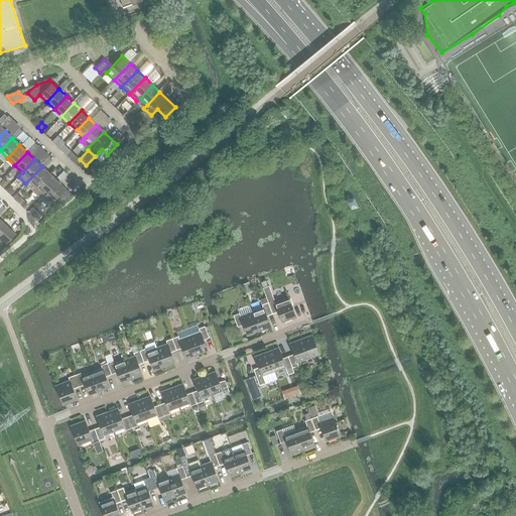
[(33,190),(49,173),(42,166),(25,183),(33,190)]
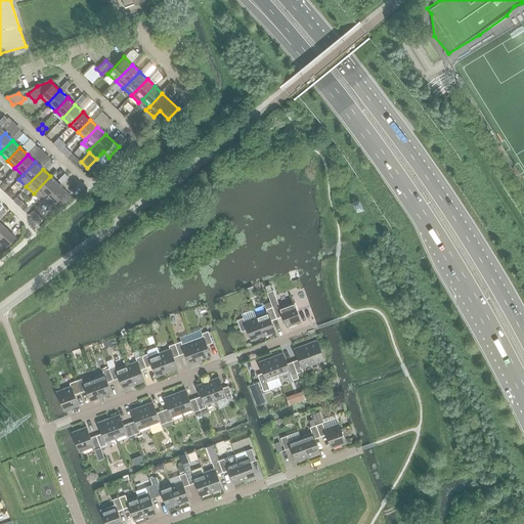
[(45,197),(57,183),(50,176),(34,193),(41,201),(45,197)]
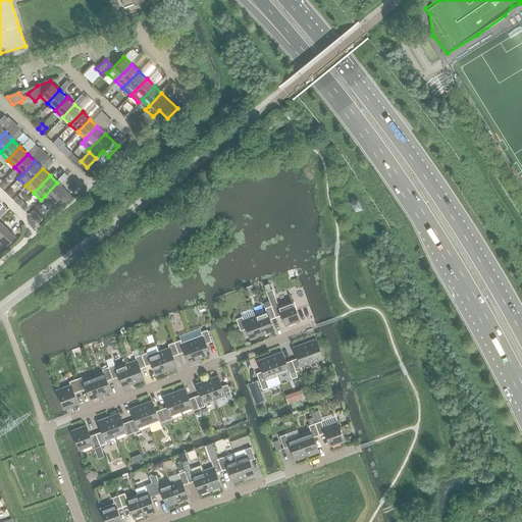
[(54,213),(61,206),(70,196),(65,191),(57,183),(45,196),(41,200),(54,213)]
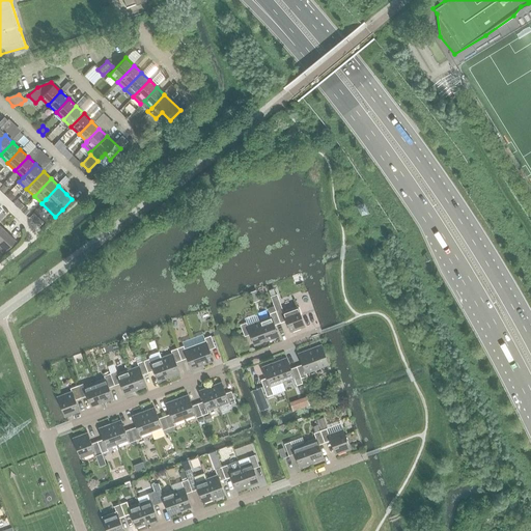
[(18,200),(14,203),(20,210),(24,206),(18,200)]
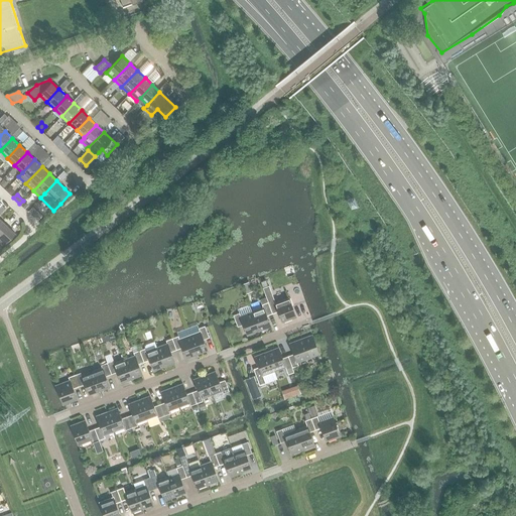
[(14,234),(0,220),(0,239),(4,244),(14,234)]
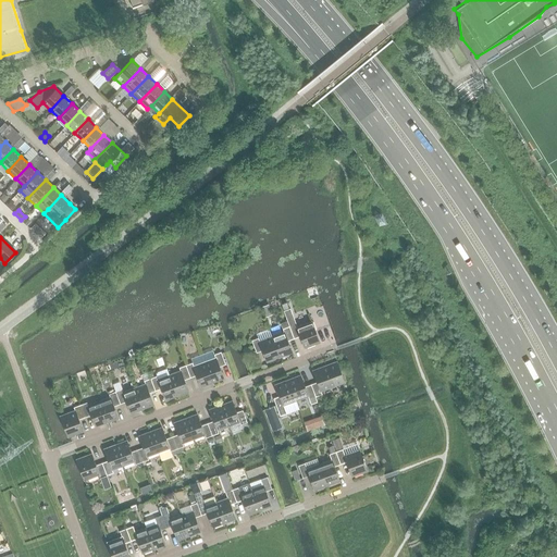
[(268,305),(261,308),(264,316),(271,313),(268,305)]
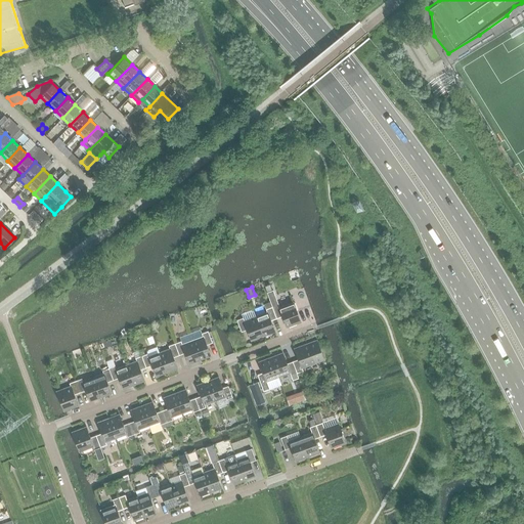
[(271,307),(275,318),(281,316),(286,328),(300,322),(293,302),(278,308),(277,305),(272,291),(266,293),(271,307)]
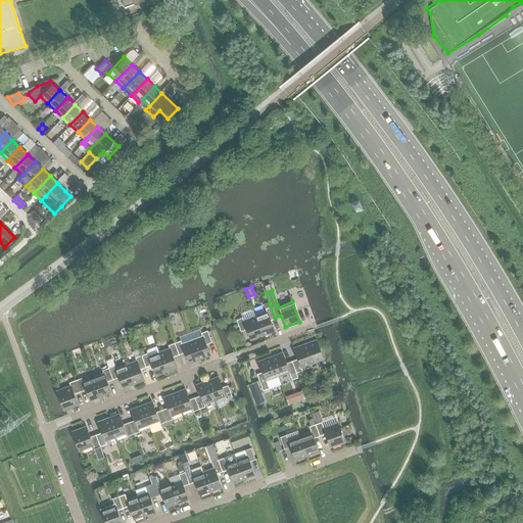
[(266,312),(254,316),(262,336),(274,331),(270,321),(275,318),(271,306),(265,308),(266,312)]
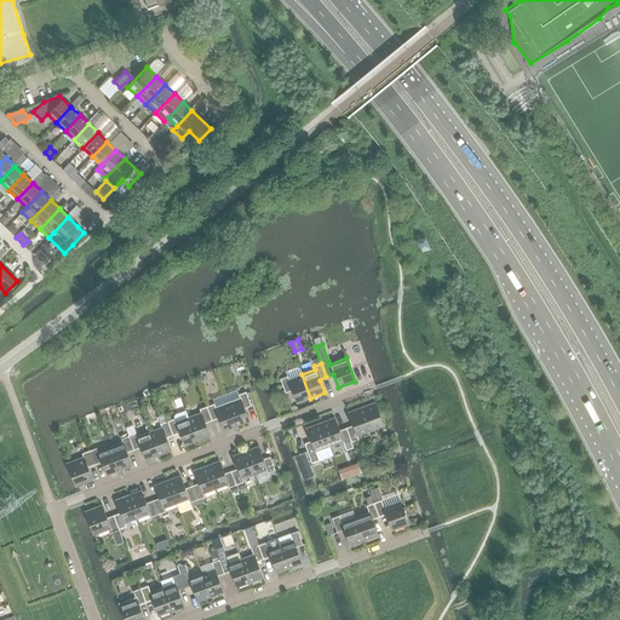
[(287,377),(280,379),(285,394),(291,390),(296,403),(310,399),(302,374),(288,380),(287,377)]
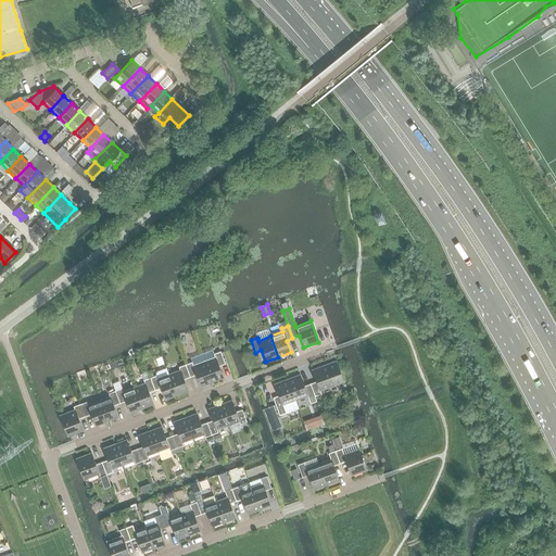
[(203,362),(211,382),(223,378),(218,366),(225,364),(219,352),(213,354),(214,357),(203,362)]
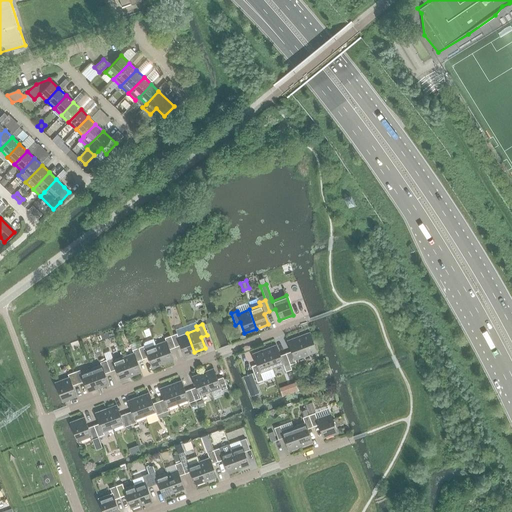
[(291,351),(285,353),(289,365),(295,363),(294,360),(316,352),(309,332),(287,341),(291,351)]
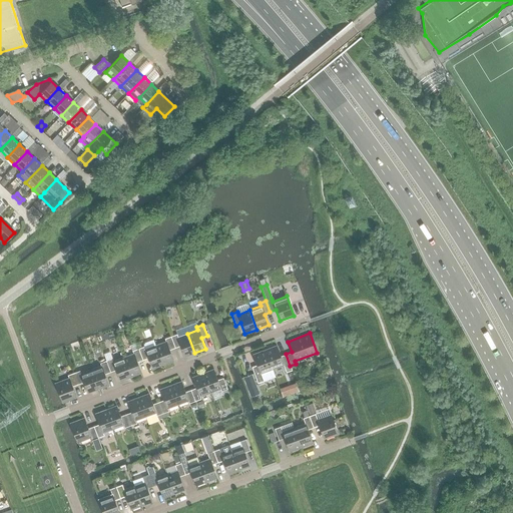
[(170,337),(174,348),(180,346),(184,357),(194,353),(187,334),(177,337),(176,334),(170,337)]
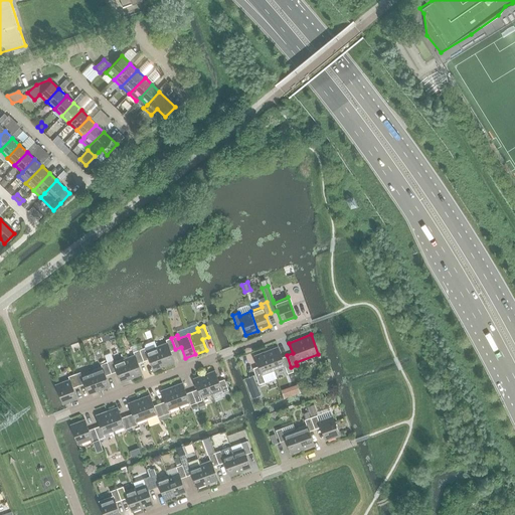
[(156,347),(163,366),(174,362),(170,351),(175,349),(171,338),(165,340),(166,343),(156,347)]
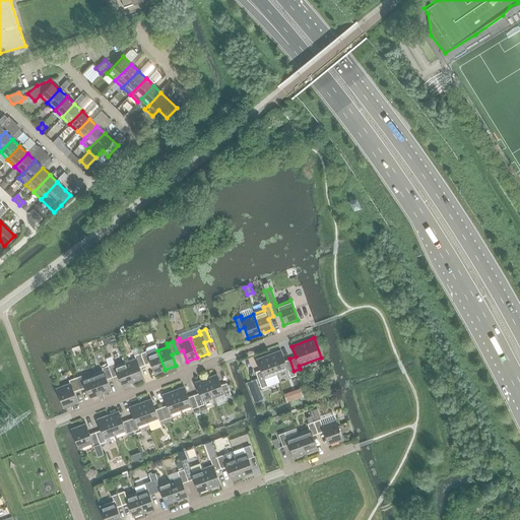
[(140,353),(144,365),(150,363),(154,374),(165,370),(157,350),(155,344),(146,347),(146,351),(140,353)]
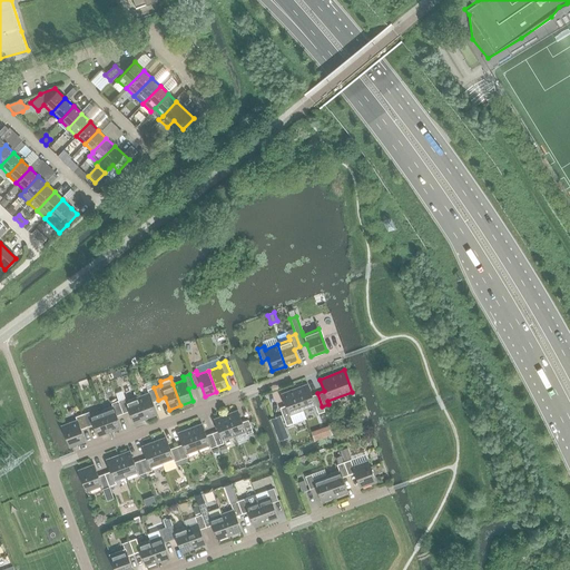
[(322,406),(317,393),(311,396),(306,384),(294,389),(302,410),(314,405),(315,409),(322,406)]
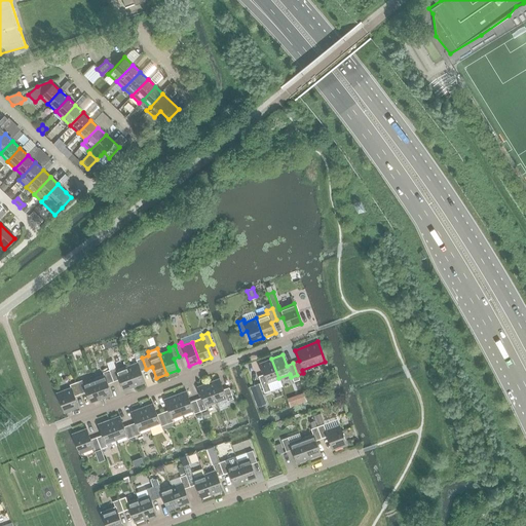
[(126,367),(134,386),(144,382),(140,371),(146,369),(142,358),(136,360),(137,363),(126,367)]
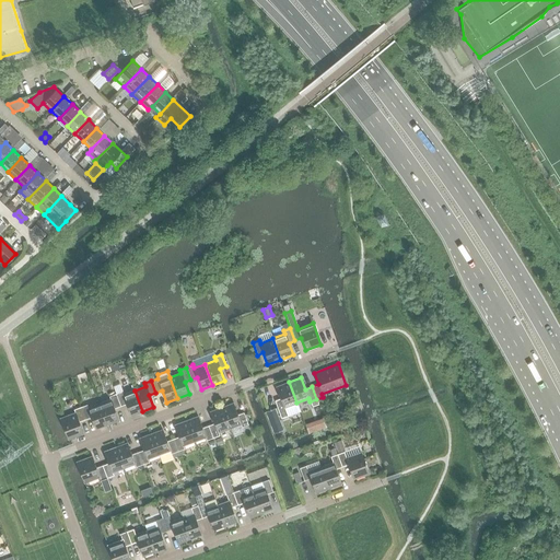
[(284,408),(296,403),(289,382),(276,387),(280,398),(273,400),(279,413),(286,411),(284,408)]
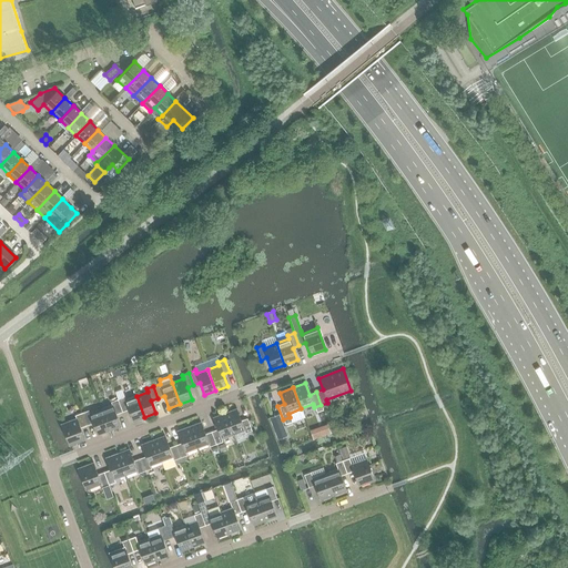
[(117,399),(122,412),(128,409),(132,422),(144,417),(137,396),(125,401),(123,397),(117,399)]
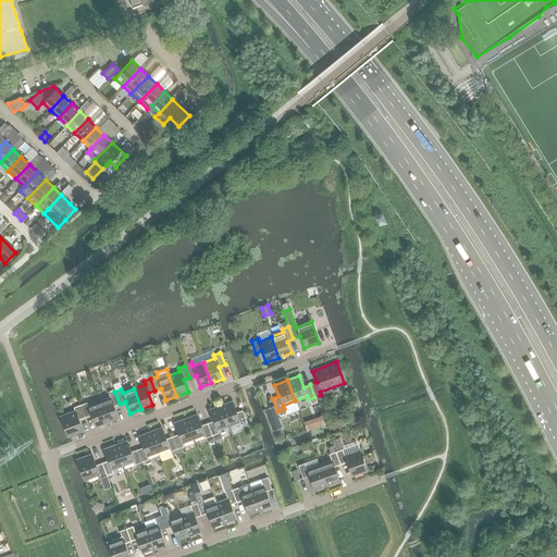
[(98,401),(107,422),(118,418),(113,407),(120,404),(114,392),(108,394),(109,397),(98,401)]
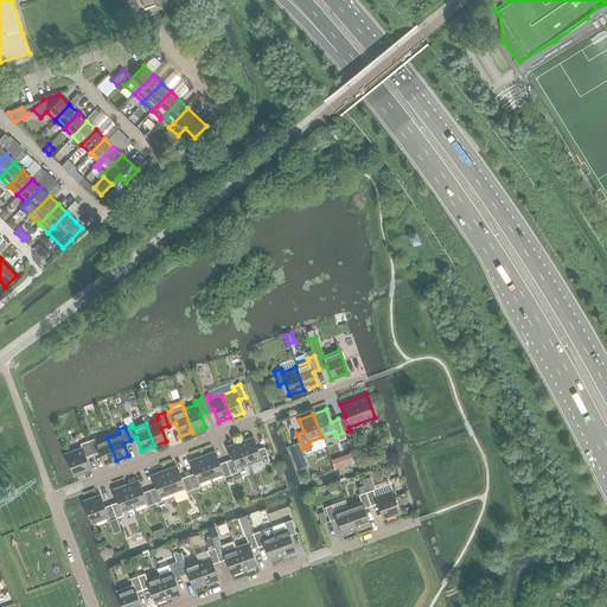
[(253,436),(240,441),(248,465),(260,460),(261,464),(269,460),(263,447),(257,449),(253,436)]
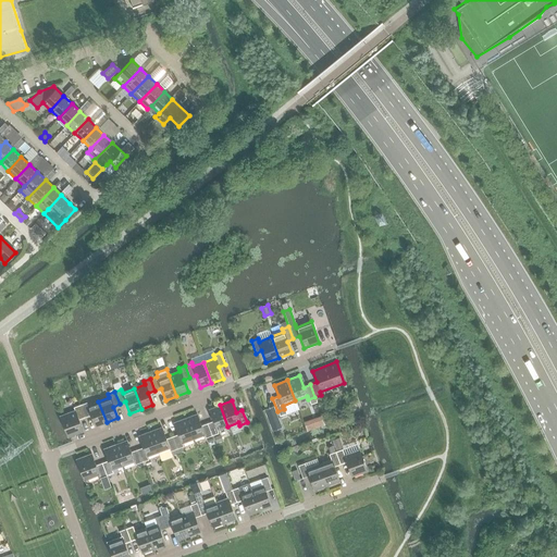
[(79,405),(84,418),(90,415),(95,426),(107,422),(98,401),(87,406),(86,403),(79,405)]
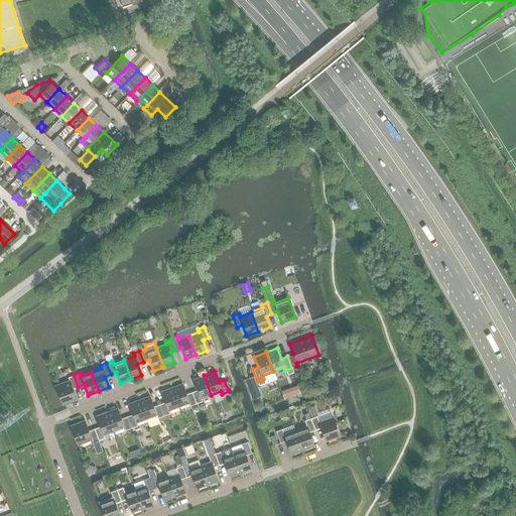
[(62,405),(65,404),(77,399),(73,389),(78,387),(74,375),(68,377),(69,380),(54,385),(62,405)]
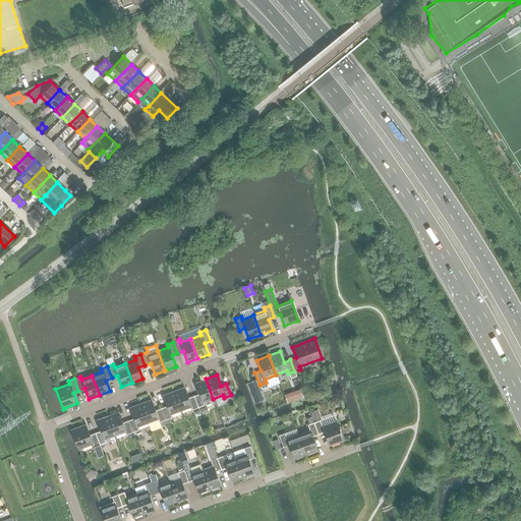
[(199,394),(193,396),(197,408),(204,405),(203,402),(213,399),(206,379),(195,383),(199,394)]
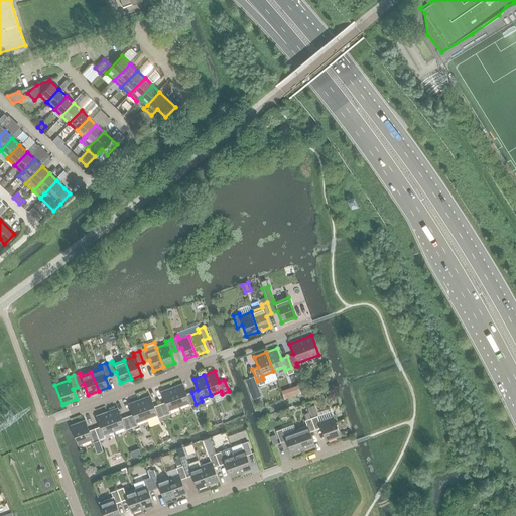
[(248,389),(250,389),(257,386),(253,377),(247,379),(245,380),(248,389)]
